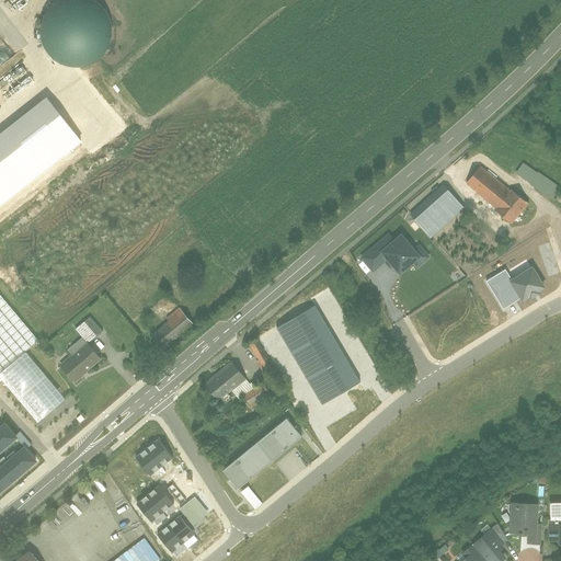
[(112,35),(113,23),(110,11),(103,1),(102,0),(50,0),(49,2),(43,12),(39,24),(42,36),(47,47),(55,56),(66,60),(77,63),(89,60),(99,55),(107,46),(112,35)]
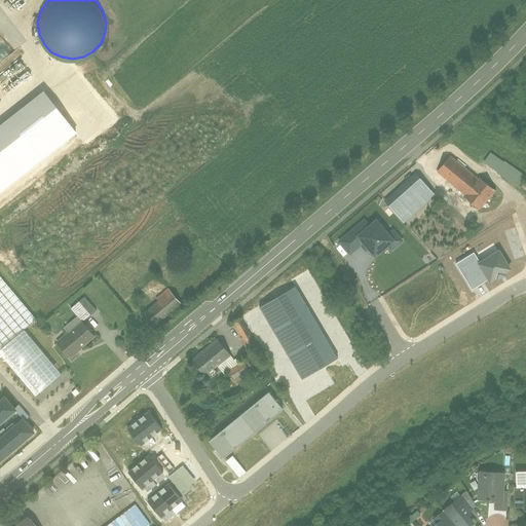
[(15,74),(24,79),(28,72),(19,67),(15,74)]
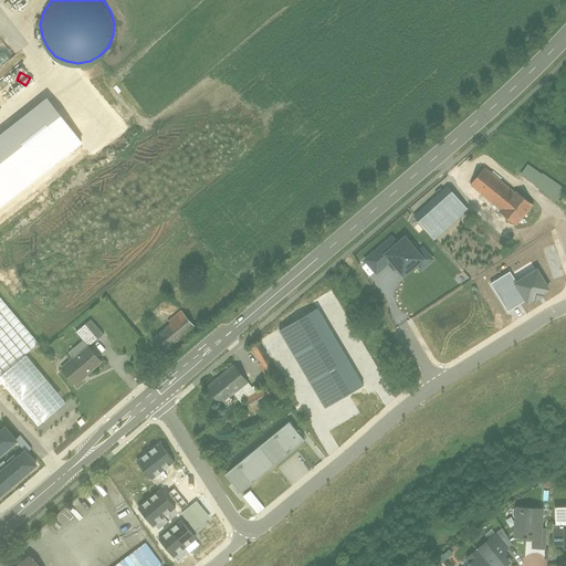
[(0,206),(82,142),(54,107),(0,149),(0,206)]
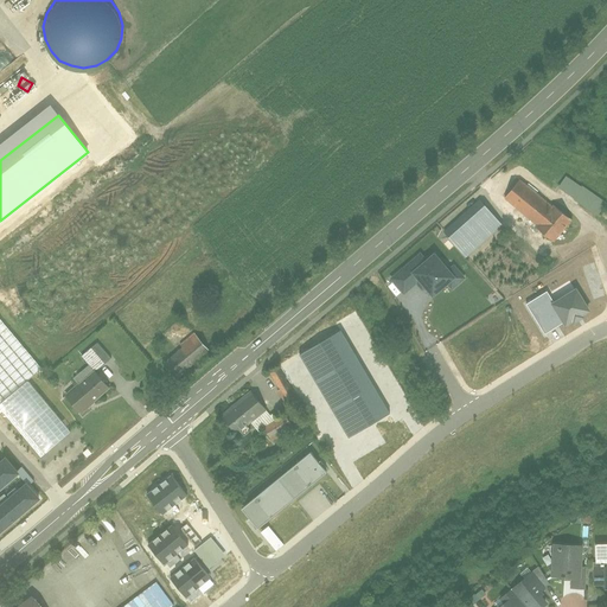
[(598,219),(606,206),(572,178),(561,191),(598,219)]
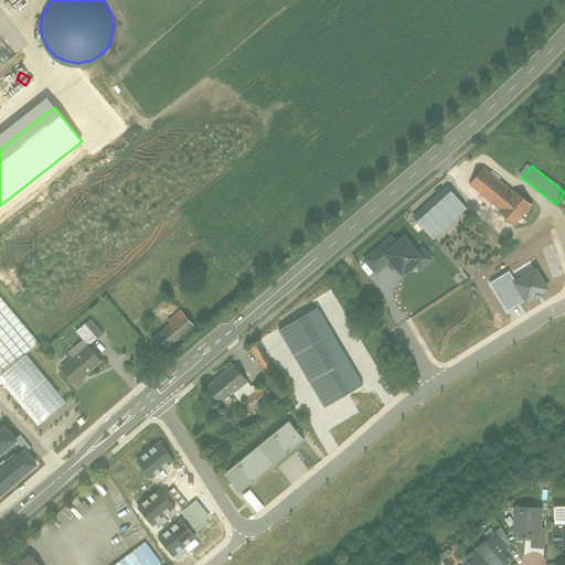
[(484,170),(470,189),(487,202),(519,227),(534,210),(502,183),(484,170)]
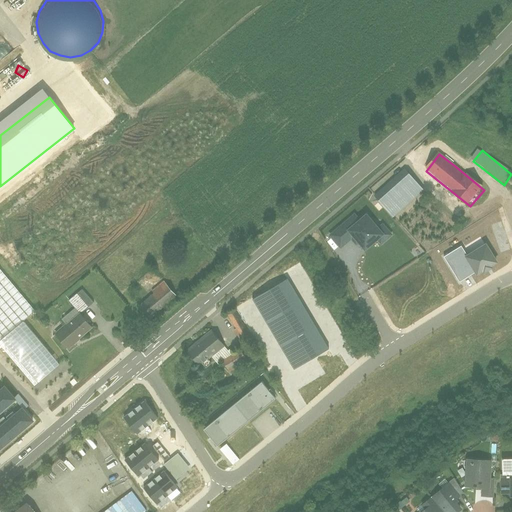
[(424,190),(405,170),(375,197),(394,218),(424,190)]
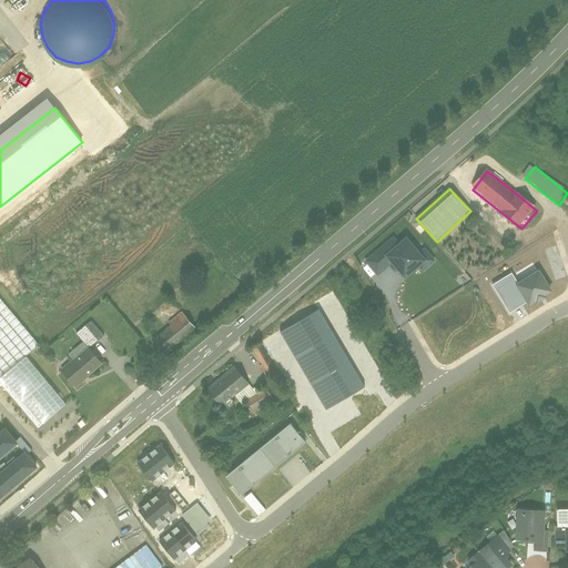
[(426,262),(406,239),(399,244),(394,239),(365,262),(378,277),(391,266),(396,273),(398,271),(405,280),(426,262)]
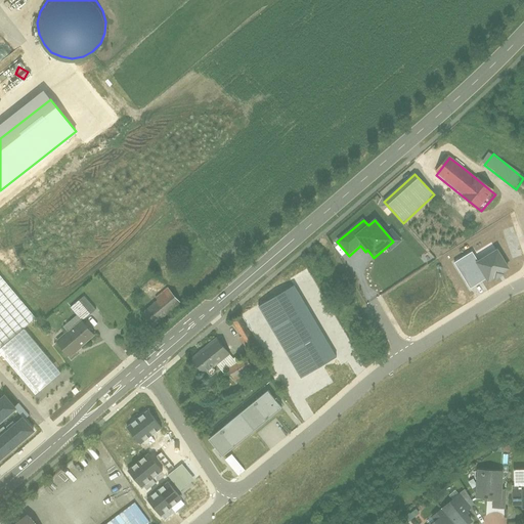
[(474,251),(455,261),(471,287),(487,277),(489,280),(511,267),(498,248),(479,259),(474,251)]
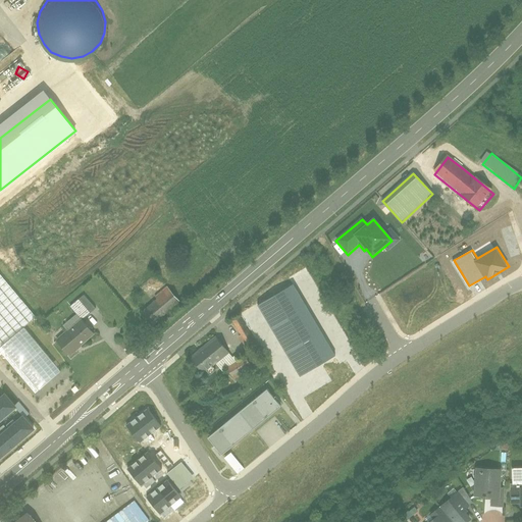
[(0,348),(2,347),(24,327),(37,317),(0,273),(0,348)]
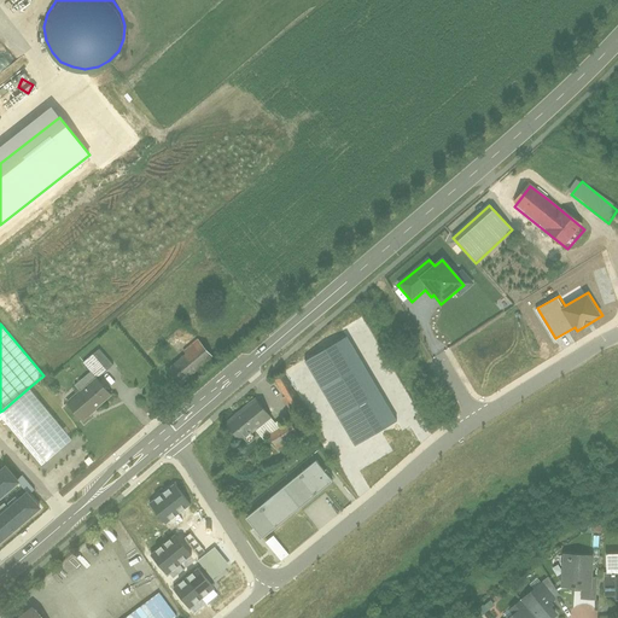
[(305,359),(355,442),(397,419),(349,336),(305,359)]
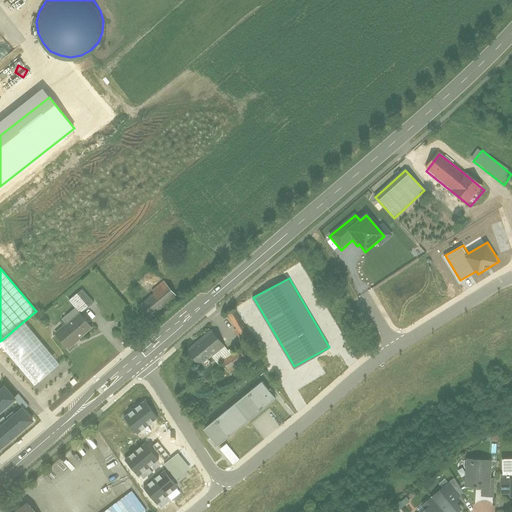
[(154,295),(141,306),(151,318),(178,295),(165,280),(152,291),(154,295)]
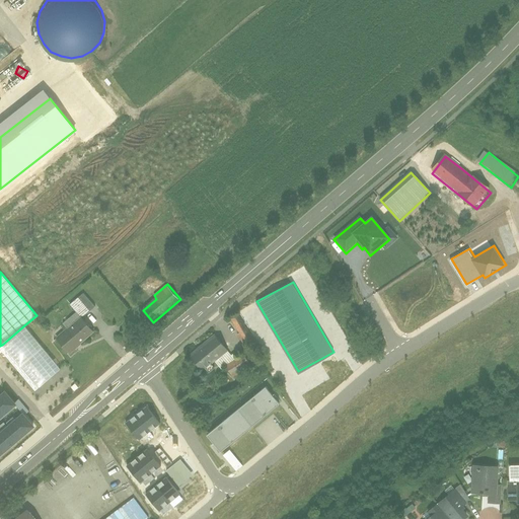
[(85,294),(73,304),(82,316),(95,305),(85,294)]
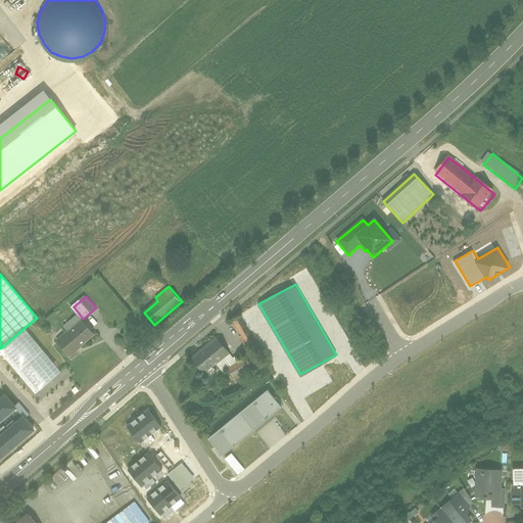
[(83,319),(57,340),(72,357),(83,348),(81,346),(95,334),(83,319)]
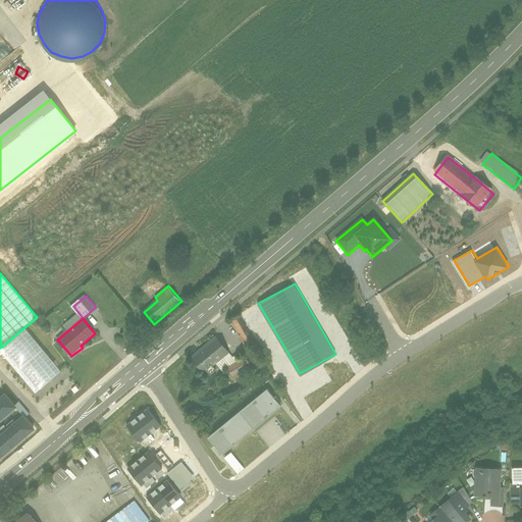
[(242,318),(232,323),(247,348),(256,343),(242,318)]
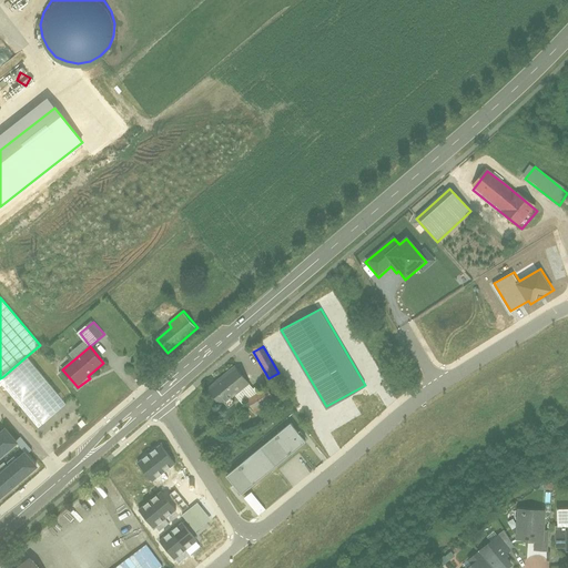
[(67,404),(27,356),(2,377),(42,425),(67,404)]
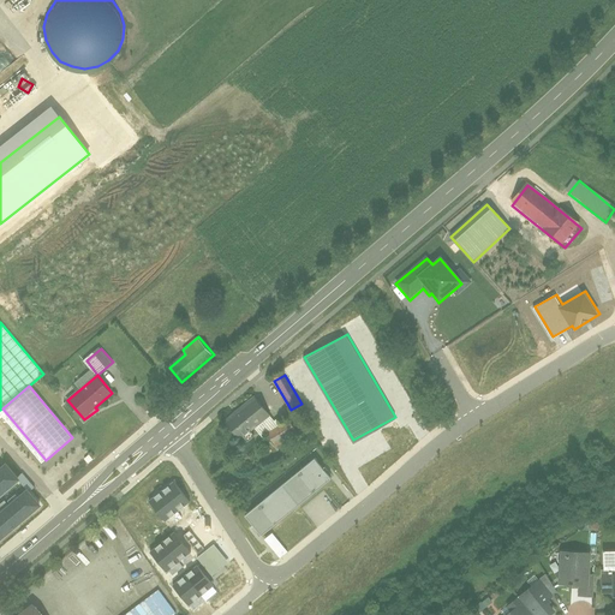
[(275,415),(258,394),(226,421),(244,441),(275,415)]
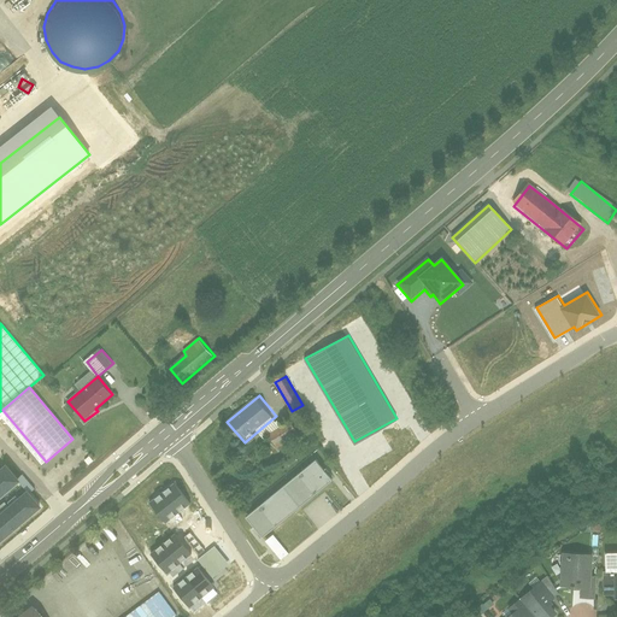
[(301,439),(292,422),(268,436),(277,452),(301,439)]
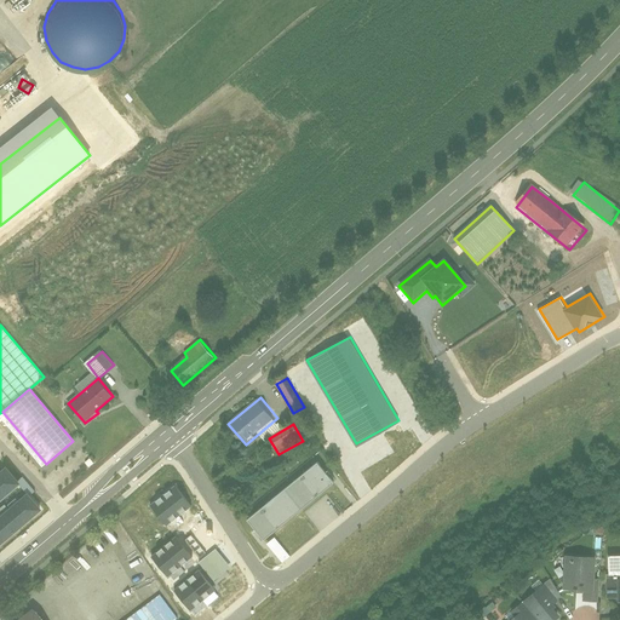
[(264,540),(333,483),(317,463),(247,520),(264,540)]
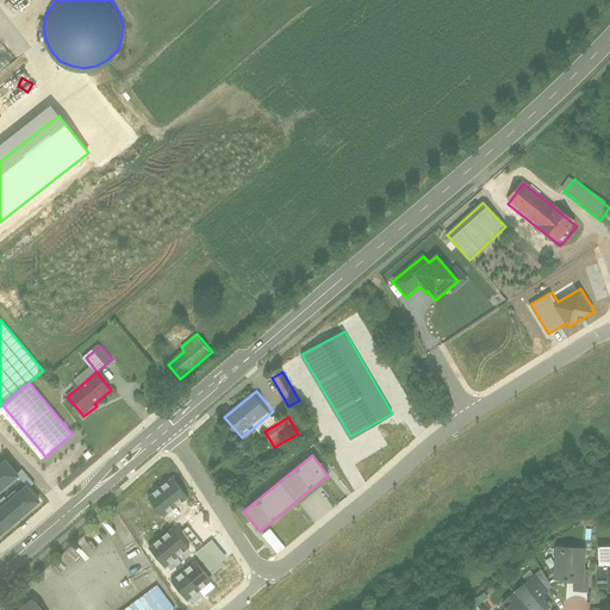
[(6,461),(0,466),(0,496),(20,479),(6,461)]
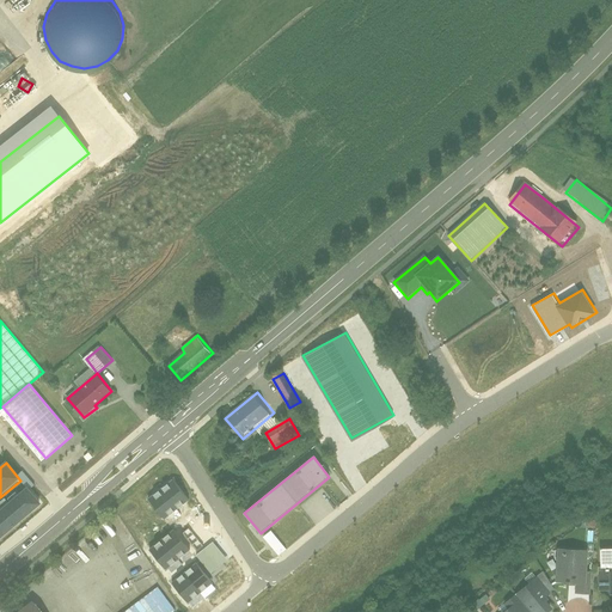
[(173,479),(147,501),(164,521),(190,500),(173,479)]
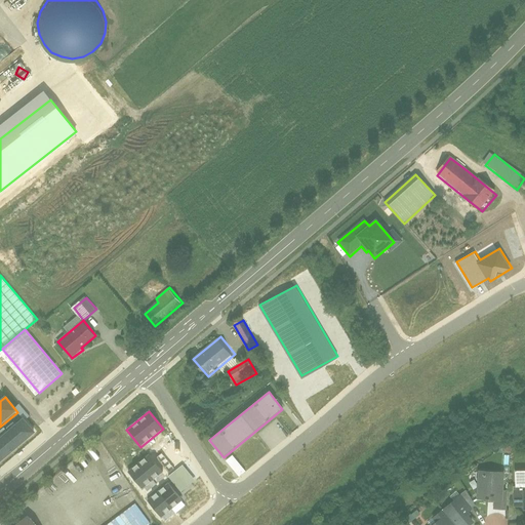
[(24,419),(0,439),(0,465),(37,434),(24,419)]
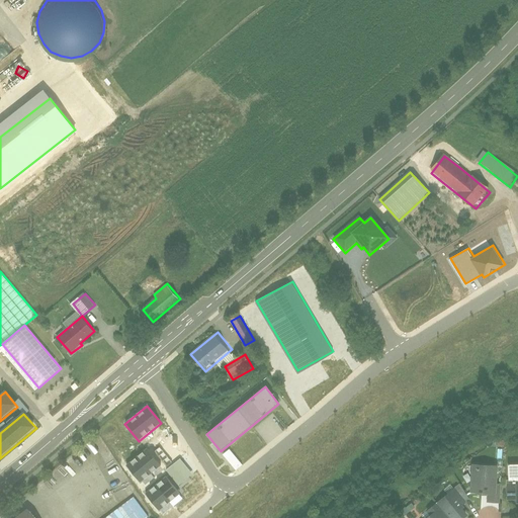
[(147,448),(126,465),(140,483),(161,465),(147,448)]
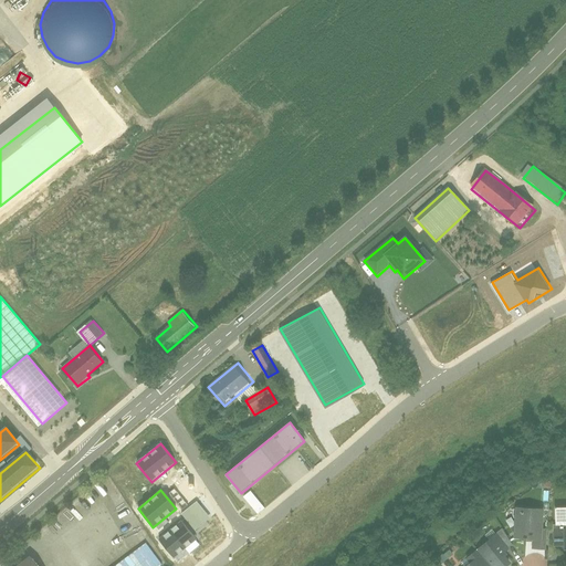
[(541,533),(542,502),(514,501),(513,531),(541,533)]
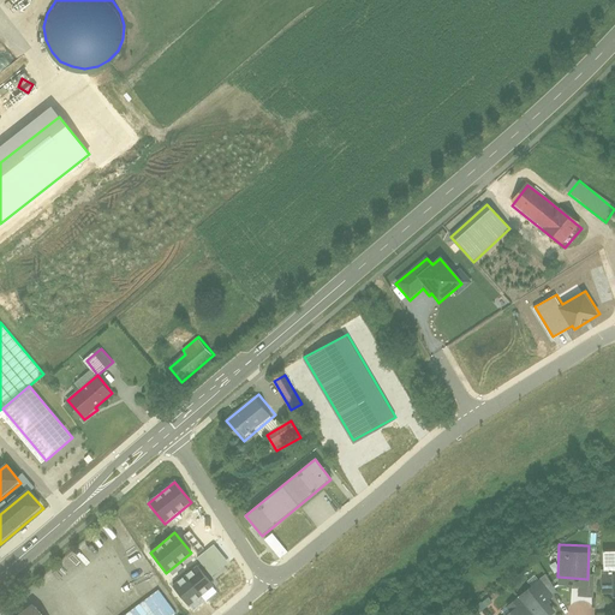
[(614,550),(599,550),(601,590),(611,590),(611,595),(614,595),(614,550)]
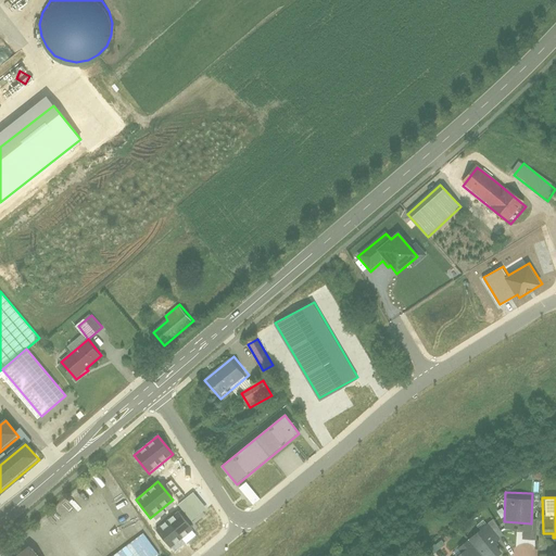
[(178,513),(158,530),(172,546),(192,529),(178,513)]
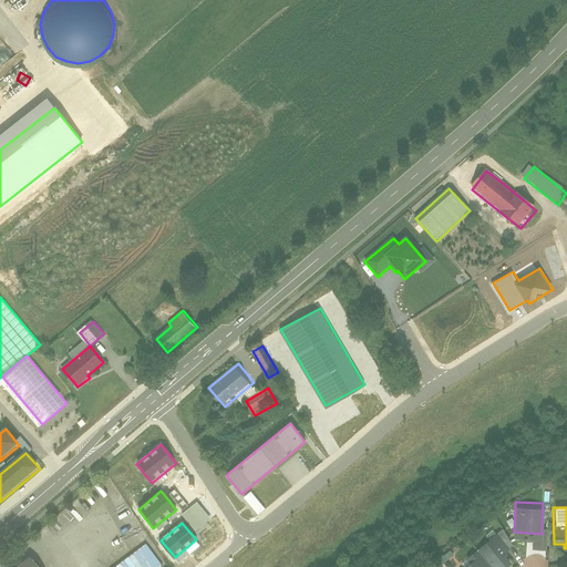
[(495,528),(473,547),(477,552),(491,566),(502,566),(511,560),(504,553),(512,547),(495,528)]
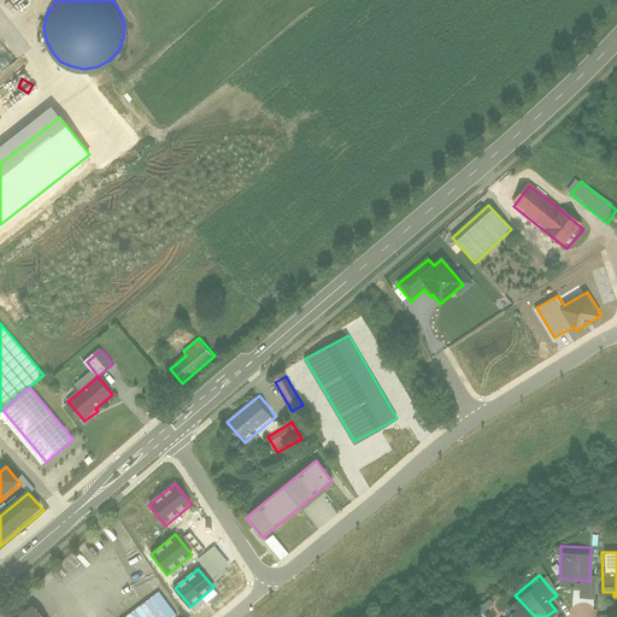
[(159,592),(125,616),(176,616),(177,616),(159,592)]
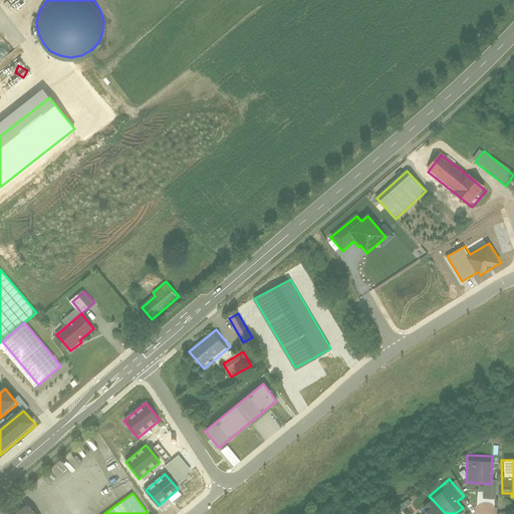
[(445,513),(433,500),(415,513),(445,513)]
